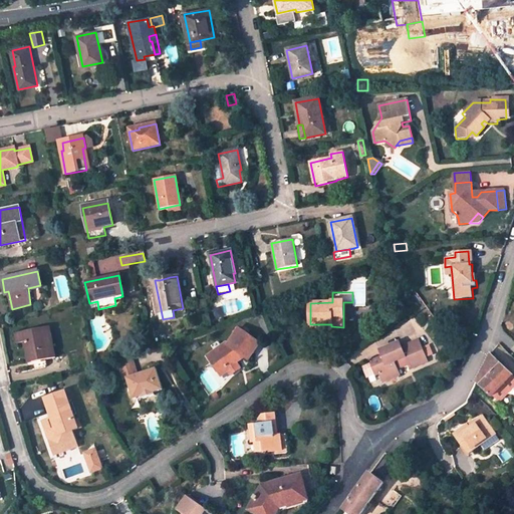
[(89,303),(90,310),(98,309),(97,301),(89,303)]
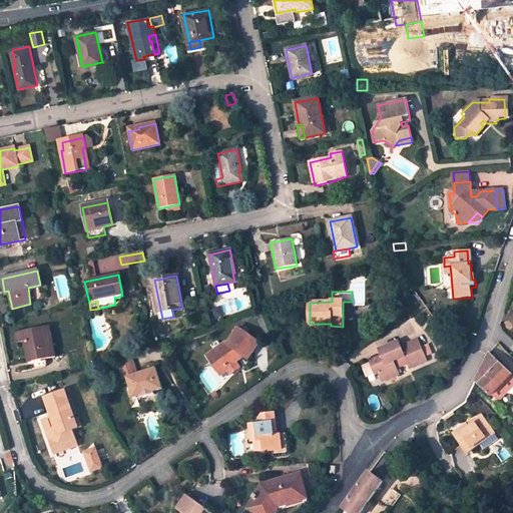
[(172,310),(173,317),(186,315),(184,308),(182,308),(172,310)]
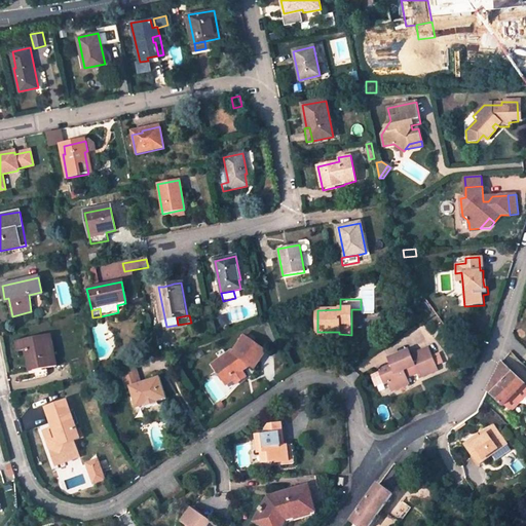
[(55,366),(49,335),(16,341),(19,351),(25,350),(29,349),(33,370),(55,366)]
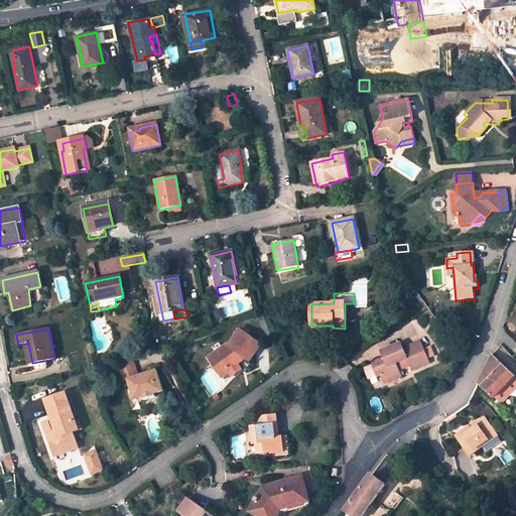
[(226,345),(208,357),(219,373),(226,368),(229,373),(232,377),(241,370),(238,366),(236,362),(243,357),(247,360),(249,361),(261,345),(240,330),(228,347),(226,345)]
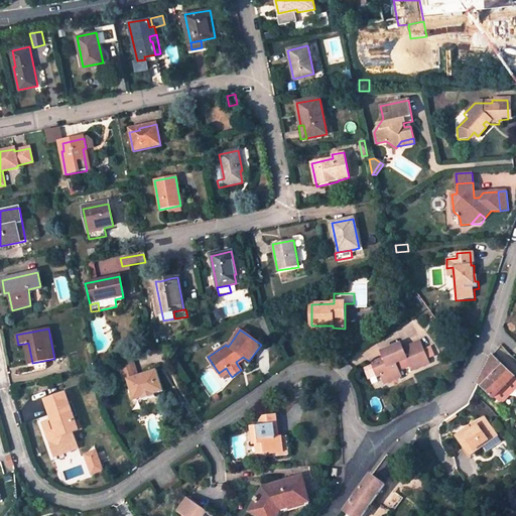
[(411,370),(429,363),(427,359),(423,349),(420,342),(403,349),(401,344),(381,352),(384,359),(372,364),(377,376),(381,375),(384,384),(401,377),(397,367),(396,364),(406,360),(408,363),(411,370)]
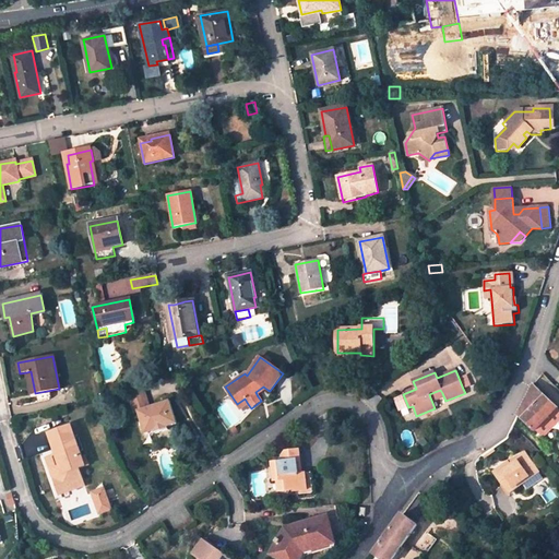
[(31,394),(35,393),(31,371),(26,372),(31,394)]
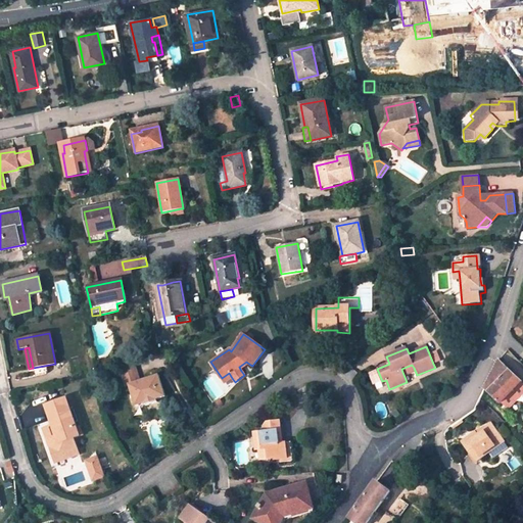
[(441,361),(436,350),(429,353),(433,364),(441,361)]
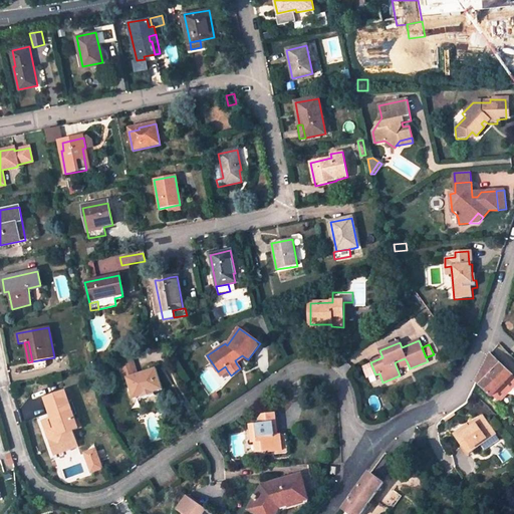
[(131,353),(116,357),(120,371),(126,370),(129,377),(126,377),(133,400),(142,397),(143,400),(155,396),(154,394),(164,391),(157,368),(145,372),(146,375),(141,376),(140,374),(138,374),(136,375),(134,368),(135,367),(131,353)]
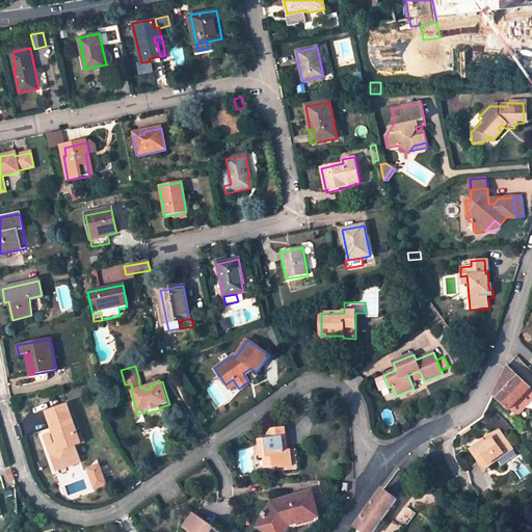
[(531,392),(529,390),(530,389),(507,366),(494,395),(509,410),(510,409),(517,416),(531,399),(531,392)]
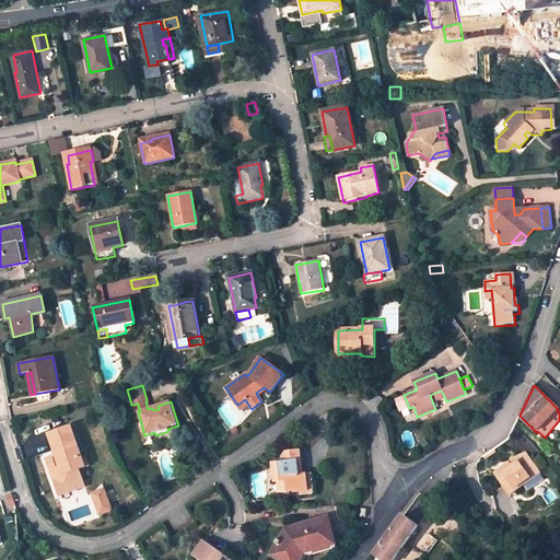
[(256,393),(258,397),(268,391),(264,387),(256,393)]
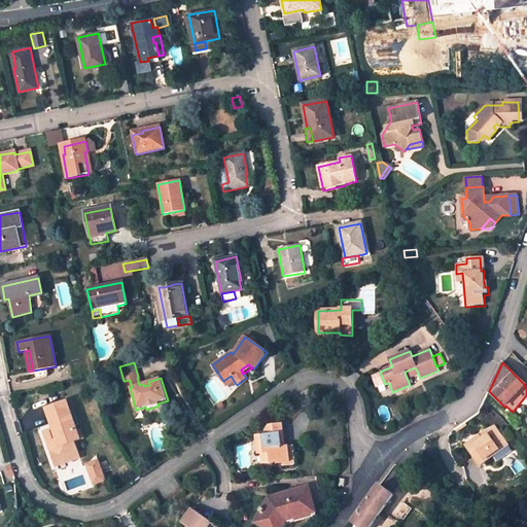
[(226,385),(234,381),(231,376),(223,381),(226,385)]
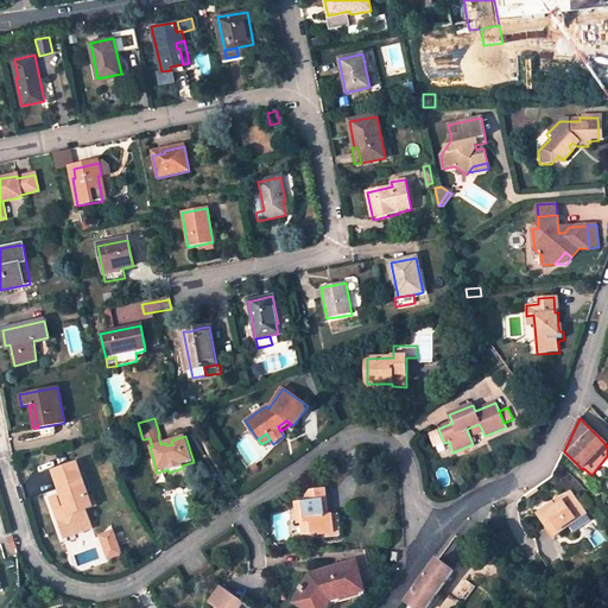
[(143,439),(145,449),(150,447),(152,447),(150,438),(143,439)]
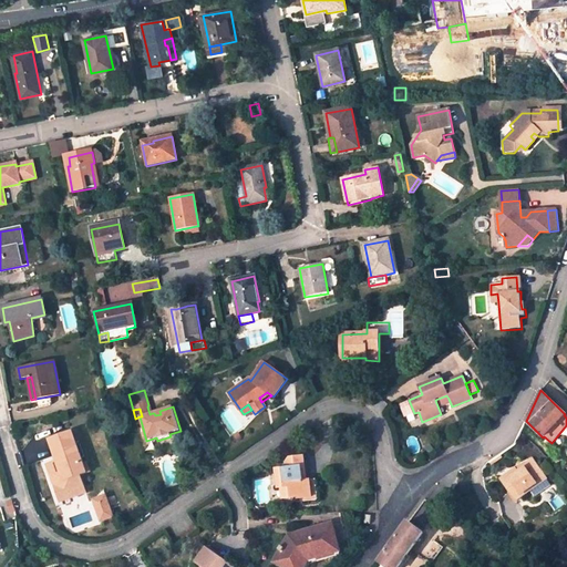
[(82,463),(71,433),(50,440),(57,462),(53,463),(57,474),(51,476),(58,496),(83,487),(80,475),(85,473),(82,463)]
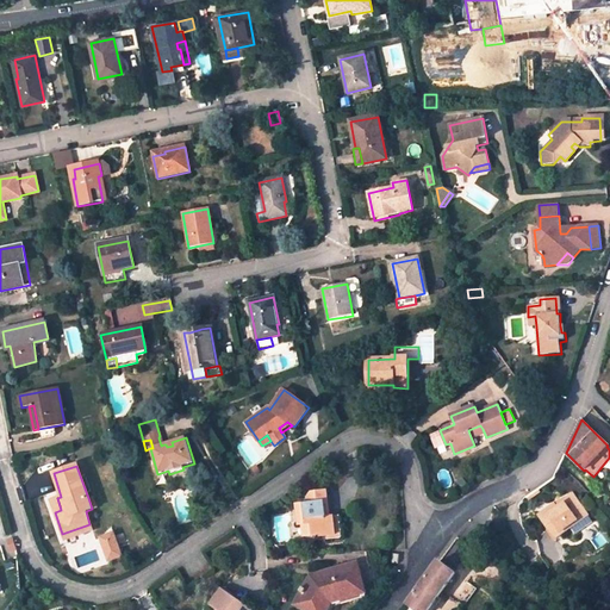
[(329,517),(325,492),(311,493),(311,497),(312,504),(307,504),(297,505),(300,537),(319,535),(319,537),(330,535),(335,535),(332,517),(329,517)]
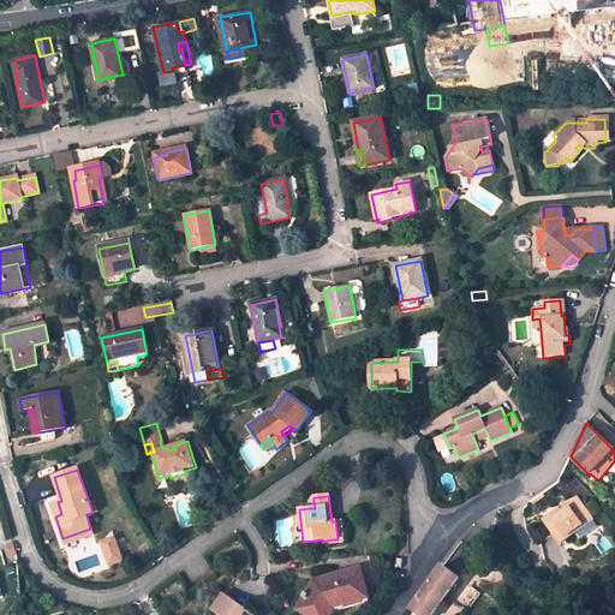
[(559,509),(543,520),(559,542),(574,532),(573,530),(591,518),(577,499),(565,507),(566,508),(560,512),(559,509)]
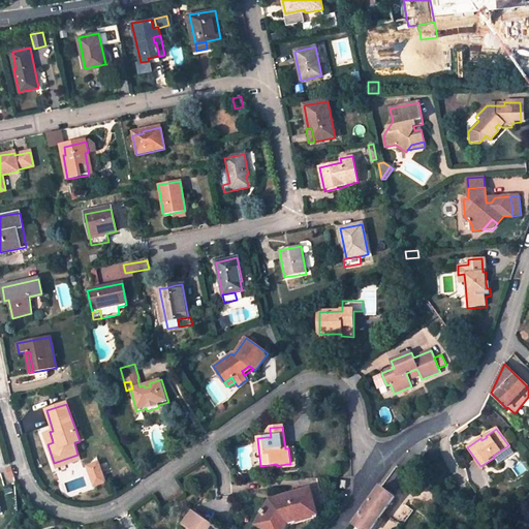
[(496,460),(511,449),(508,445),(493,456),(494,458),(496,460)]
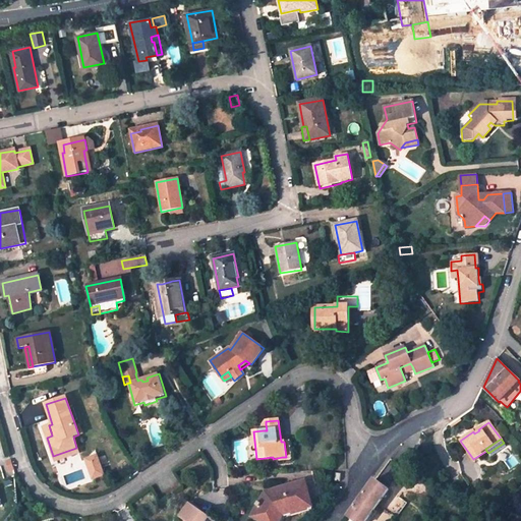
[(290,441),(284,442),(286,457),(282,457),(282,461),(292,459),(290,441)]
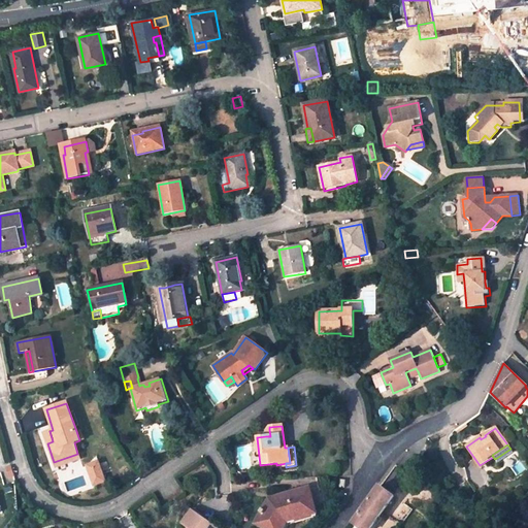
[(79,459),(77,454),(54,462),(56,467),(79,459)]
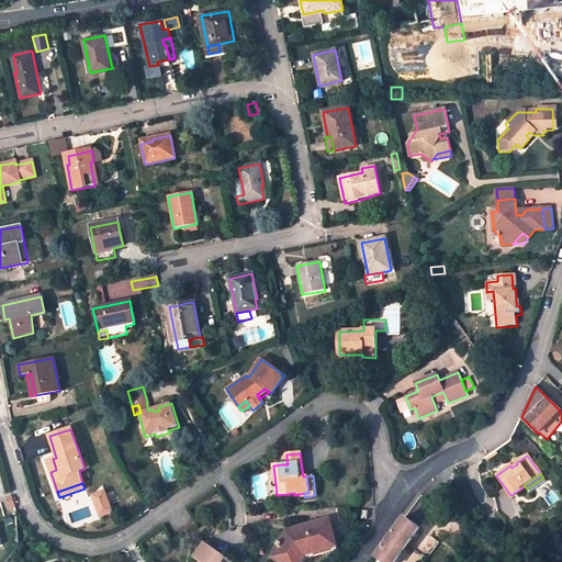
[(100,517),(103,516),(98,501),(107,497),(105,492),(93,496),(100,517)]
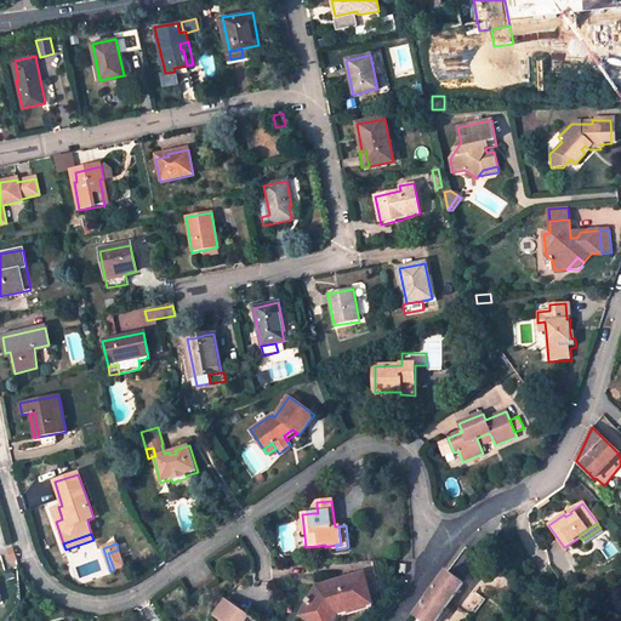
[(118,550),(108,553),(114,570),(124,567),(118,550)]
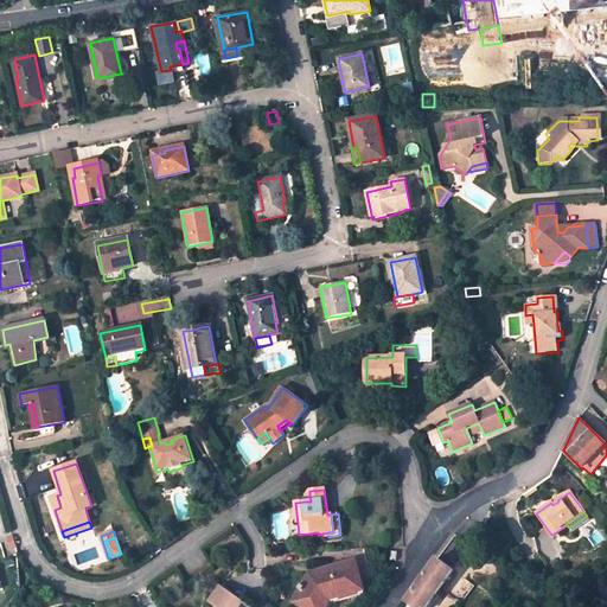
[(410,606),(426,606),(453,572),(436,558),(404,602),(410,606)]
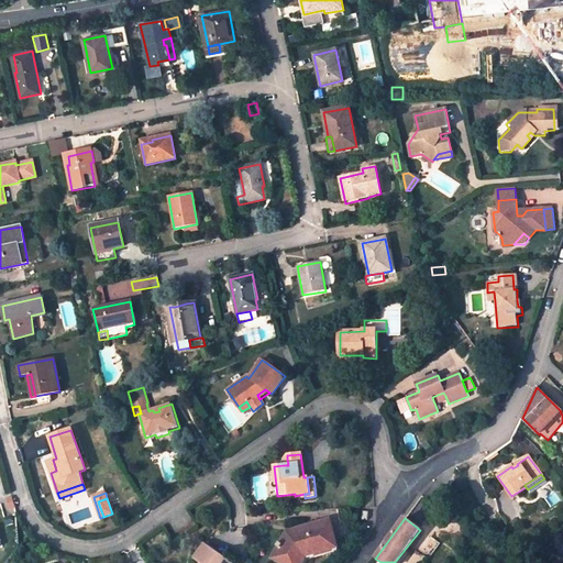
[(335,548),(329,520),(296,529),(297,533),(289,536),(288,533),(272,558),(279,562),(284,562),(290,555),(300,562),(305,556),(315,553),(316,555),(327,552),(327,550),(335,548)]
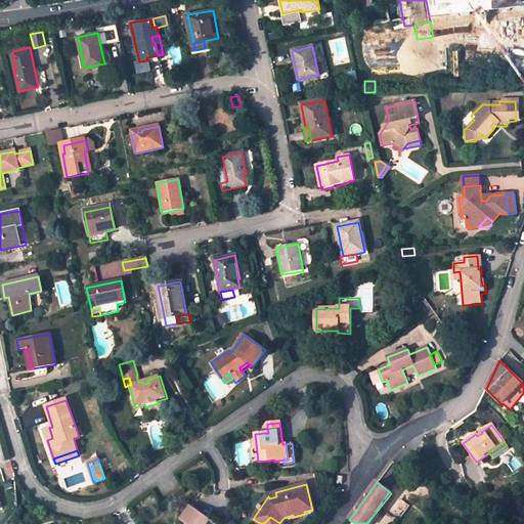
[(214,523),(190,507),(181,520),(187,523),(214,523)]
